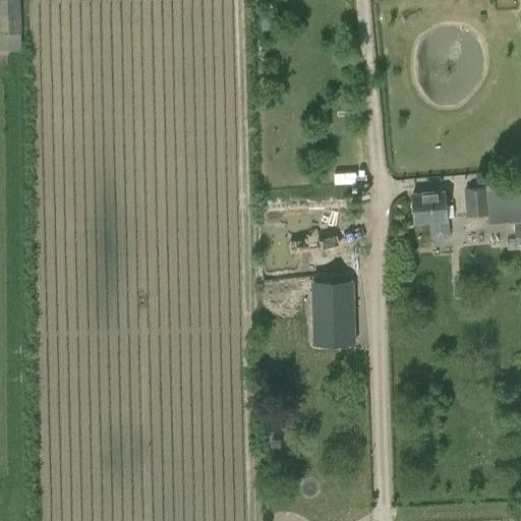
[(0,0),(0,49),(21,48),(19,0),(0,0)]
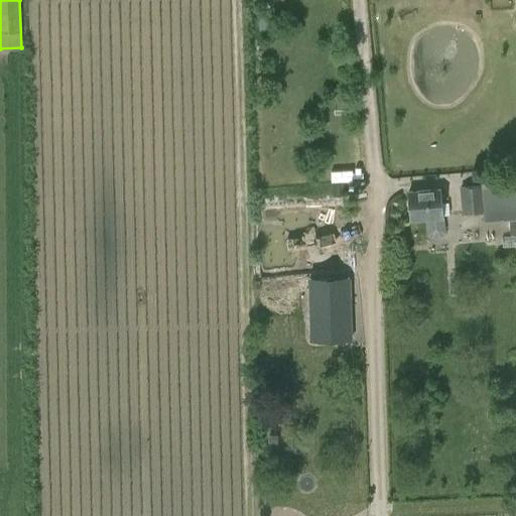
[(515,169),(480,173),(480,184),(460,186),(461,214),(481,212),(482,222),(515,220),(515,169)]
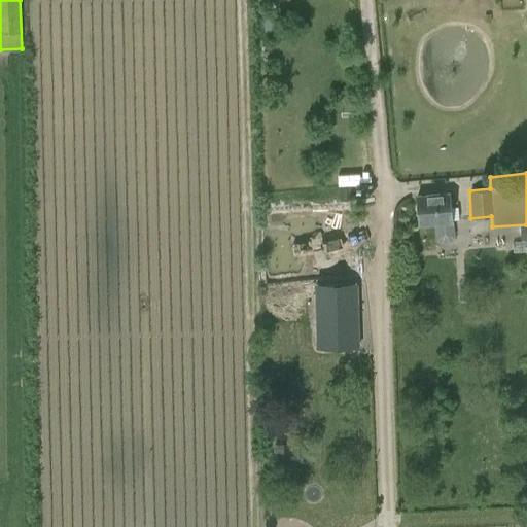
[(458,207),(450,207),(449,194),(416,196),(419,224),(435,223),(436,238),(442,241),(451,241),(454,236),(452,222),(451,222),(451,219),(459,218),(458,207)]
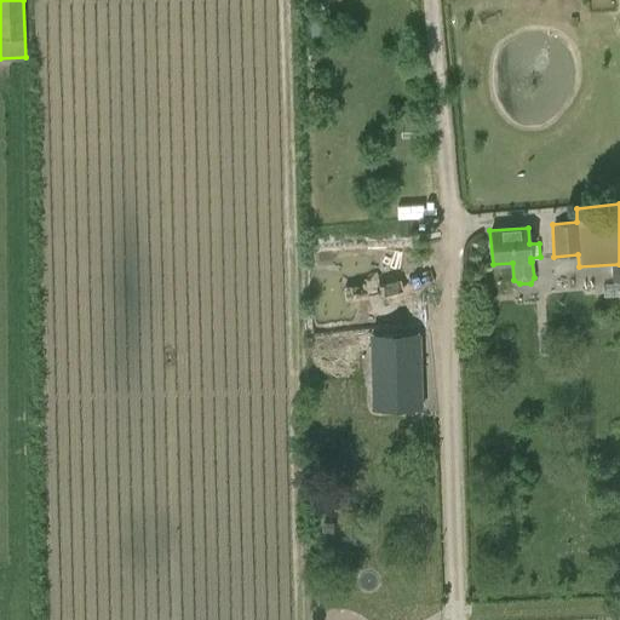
[(338,283),(322,283),(323,317),(375,316),(377,336),(386,336),(386,316),(389,316),(389,281),(373,282),(372,264),(338,265),(338,283)]
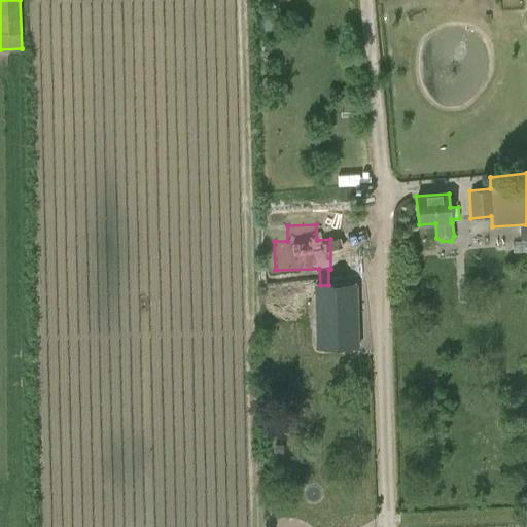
[(318,284),(316,284),(317,328),(319,328),(319,326),(342,326),(342,346),(357,346),(357,347),(358,347),(356,283),(355,283),(355,284),(328,285),(320,285),(318,286),(318,284)]
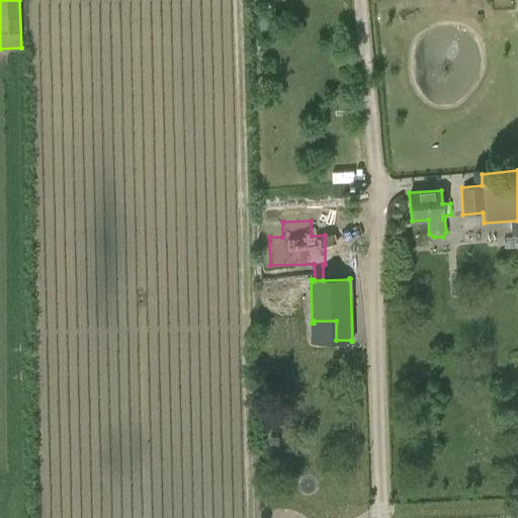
All buildings are outlined.
